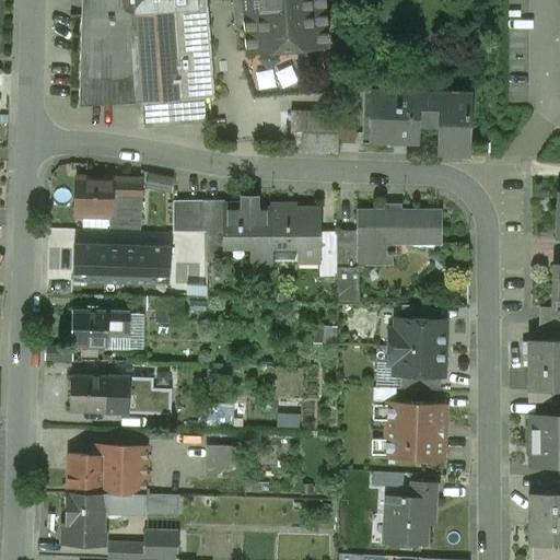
[(81,0),(80,107),(142,103),(133,0),(81,0)]
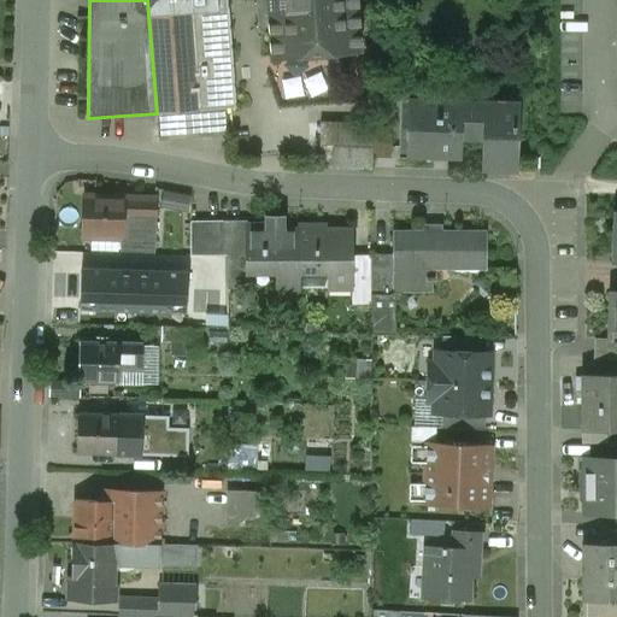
[(147,0),(157,113),(200,111),(192,0),(147,0)]
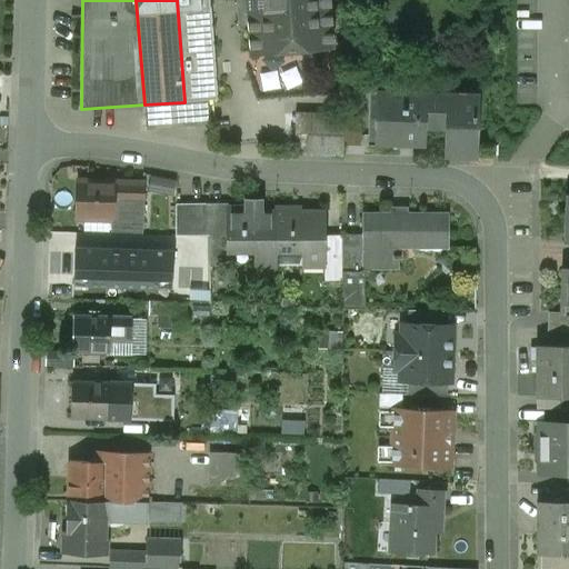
[(177,0),(185,102),(209,100),(218,99),(210,0),(177,0)]
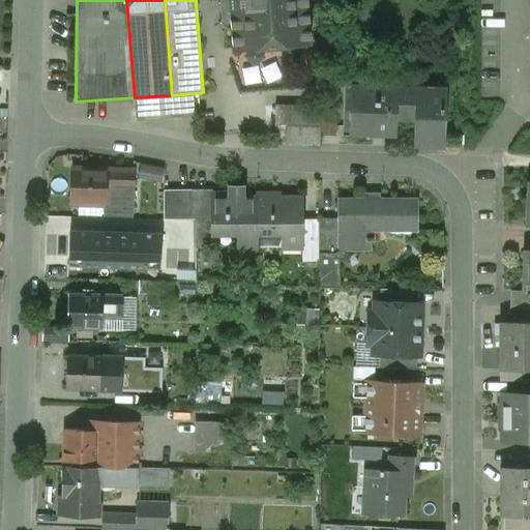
[(230,0),(219,0),(222,26),(226,30),(233,29),(230,0)]
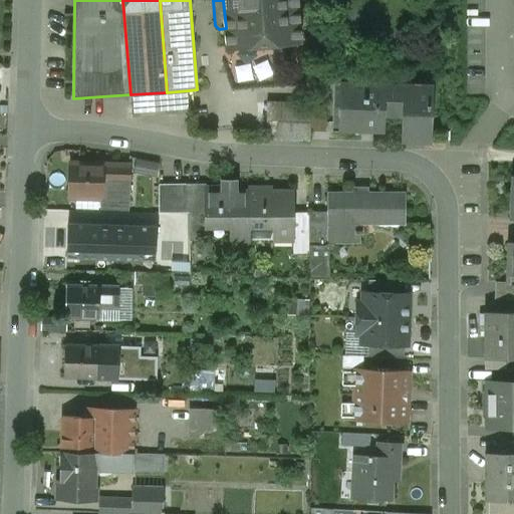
[(296,0),(223,0),(226,28),(227,47),(300,41),(296,0)]
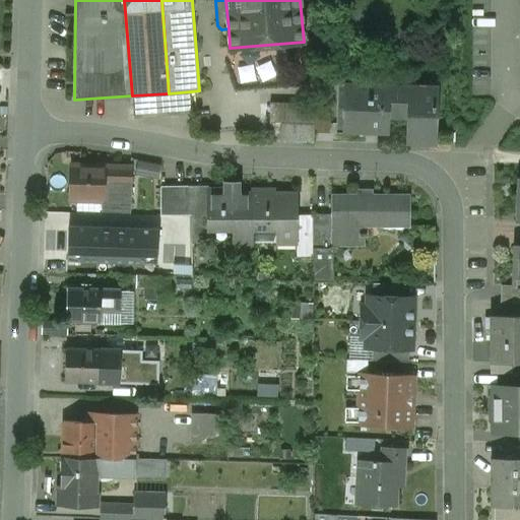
[(386,90),(346,88),(346,107),(338,108),(337,126),(385,127),(385,111),(386,90)]
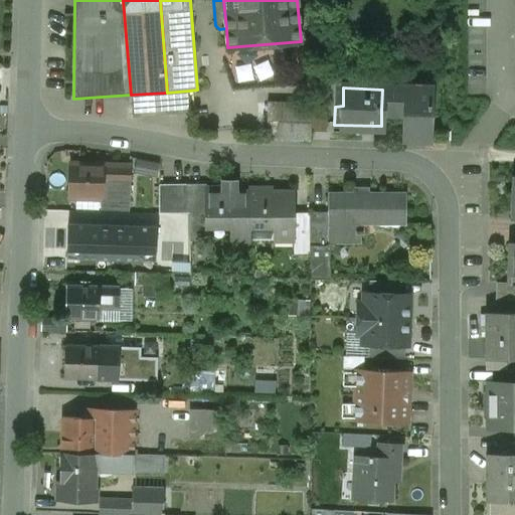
[(430,92),(382,90),(381,110),(407,111),(407,134),(428,135),(430,92)]
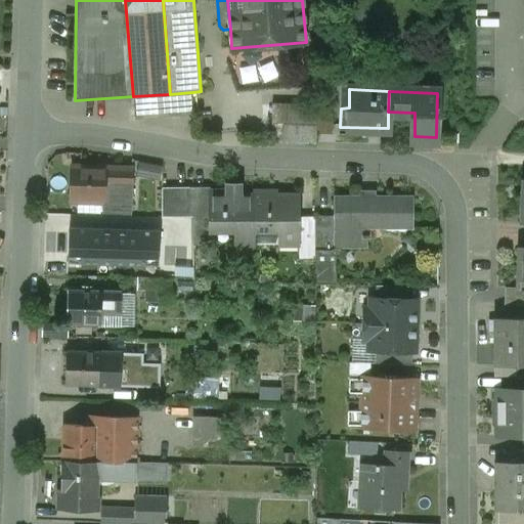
[(170,94),(133,96),(134,120),(159,118),(159,117),(193,115),(192,92),(170,94)]
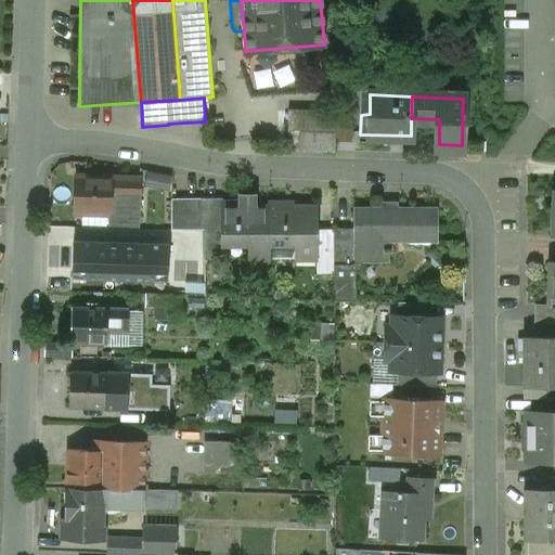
[(335,114),(288,113),(287,150),(334,152),(335,114)]
